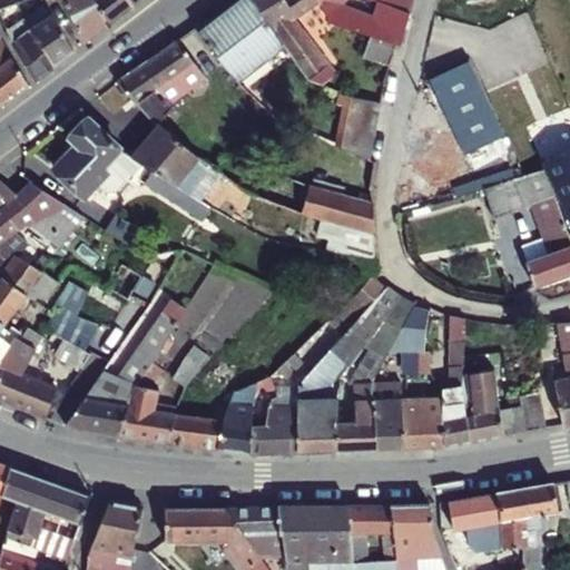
[(107,25),(96,0),(62,0),(86,41),(107,25)]
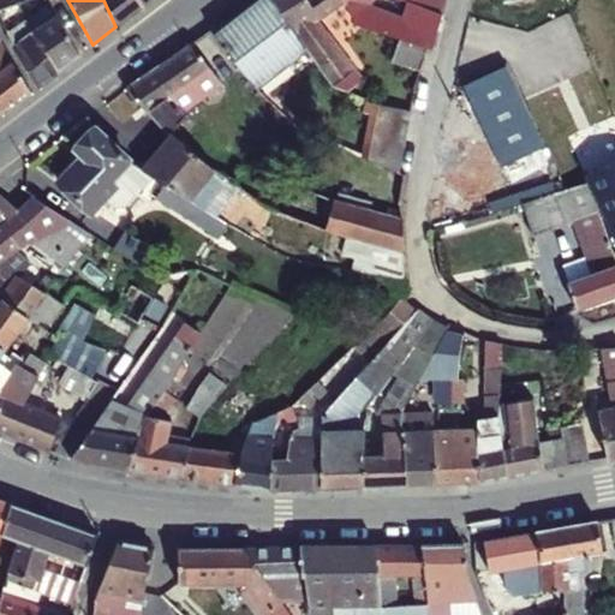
[(103,0),(115,27),(149,0),(103,0)]
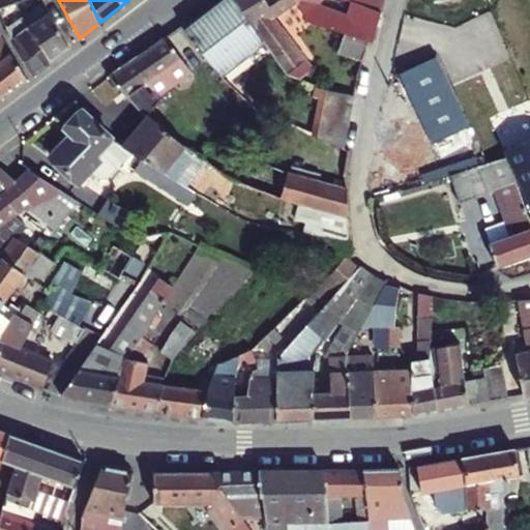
[(260,42),(232,0),(222,0),(183,30),(222,72),(260,42)]
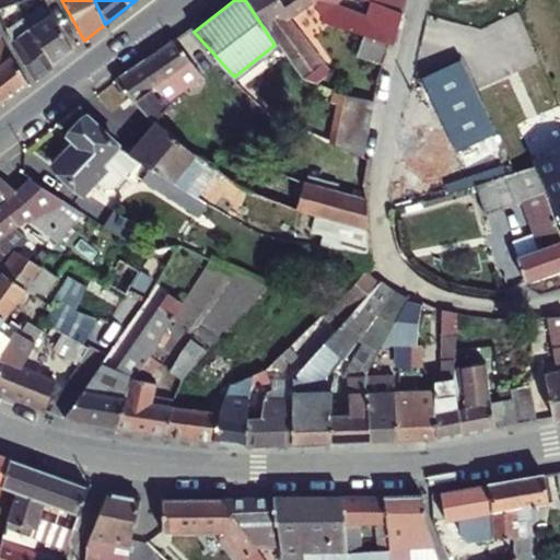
[(245,0),(275,45),(303,79),(315,83),(329,71),(289,18),(312,1),(311,0),(245,0)]
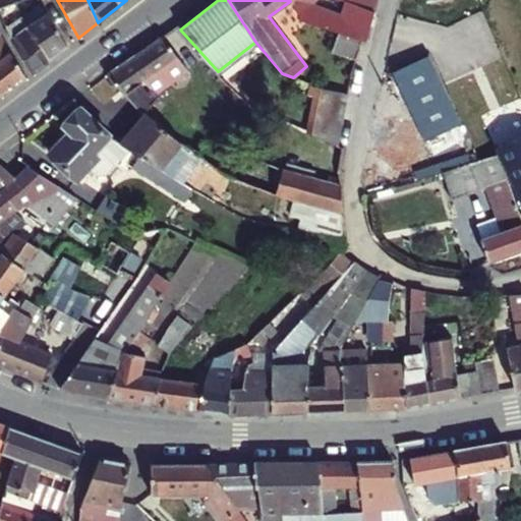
[(372,11),(344,1),(339,15),(312,4),(315,0),(289,0),(290,1),(298,12),(297,18),(335,31),(358,38),(364,40),(372,11)]
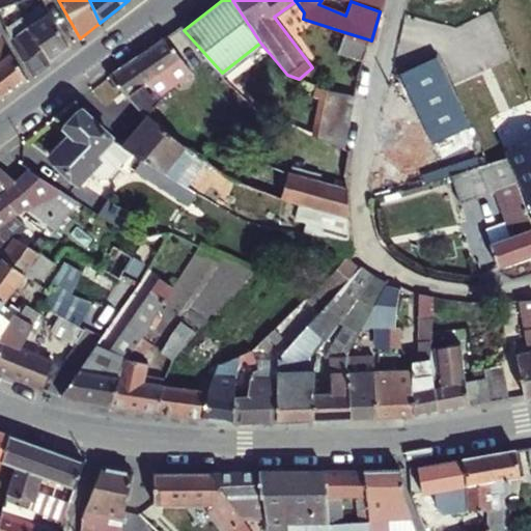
[(347,0),(351,1),(380,11),(383,0),(347,0)]
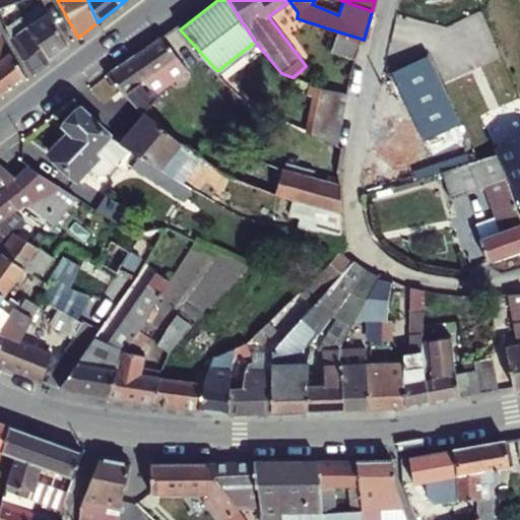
[(30,72),(67,46),(40,1),(3,23),(8,36),(30,72)]
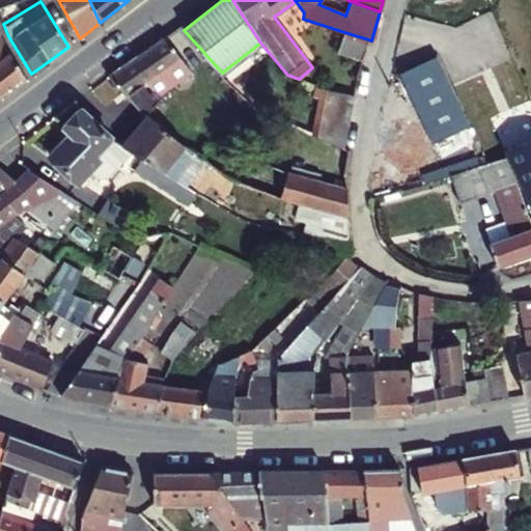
[(365,38),(341,31),(335,50),(359,58),(365,38)]
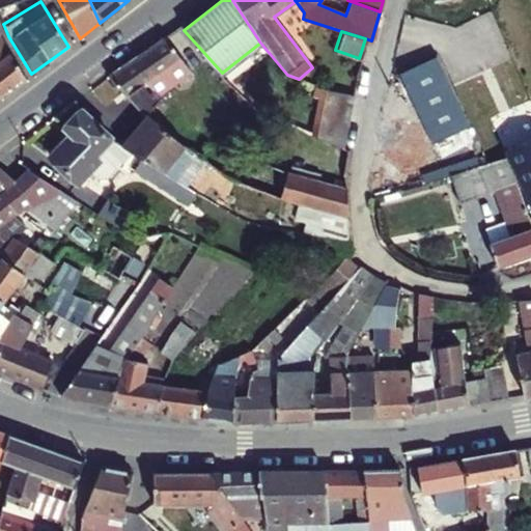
[(0,98),(27,78),(0,36),(0,98)]
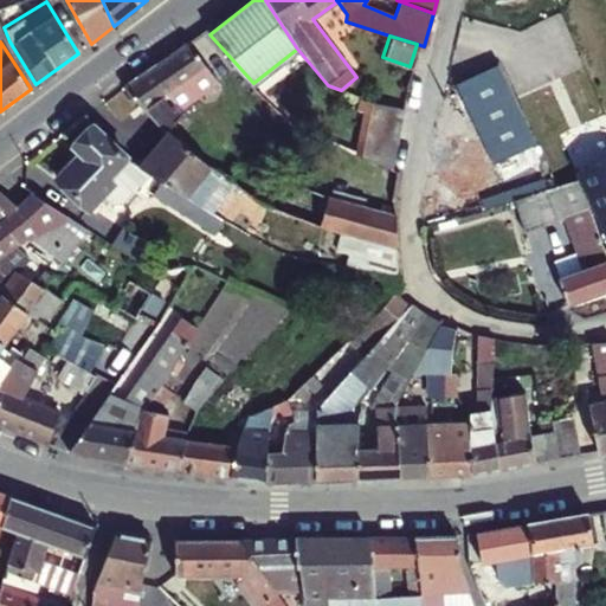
[(122,88),(166,134),(167,133),(224,179),(237,166),(213,148),(219,141),(180,110),(214,81),(187,45),(122,88)]
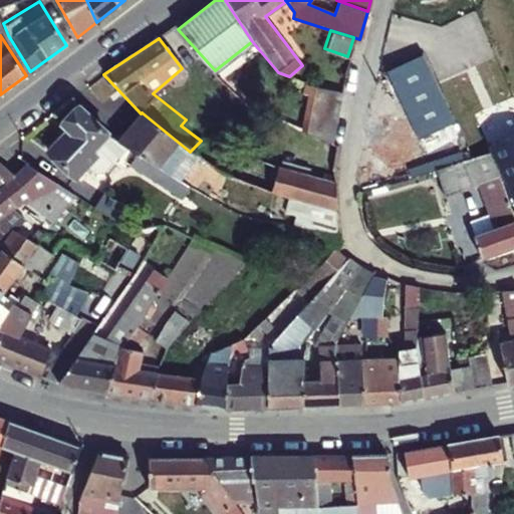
[(455,121),(424,55),(387,73),(417,139),(455,121)]
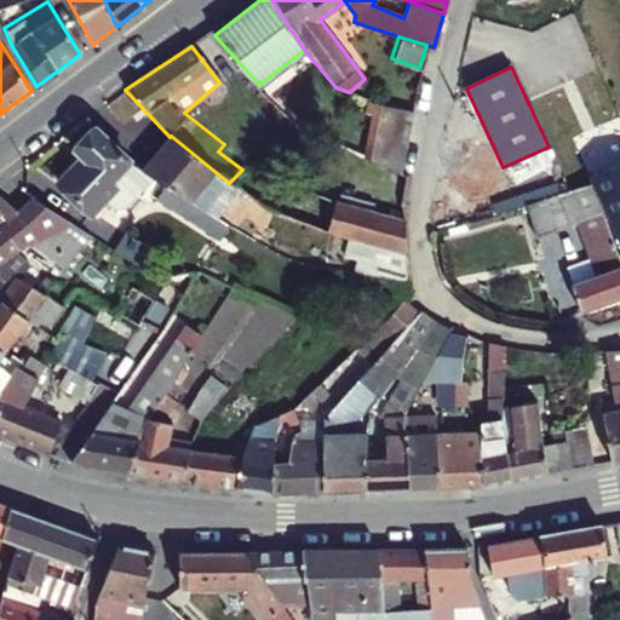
[(412,112),(380,105),(371,159),(400,171),(412,112)]
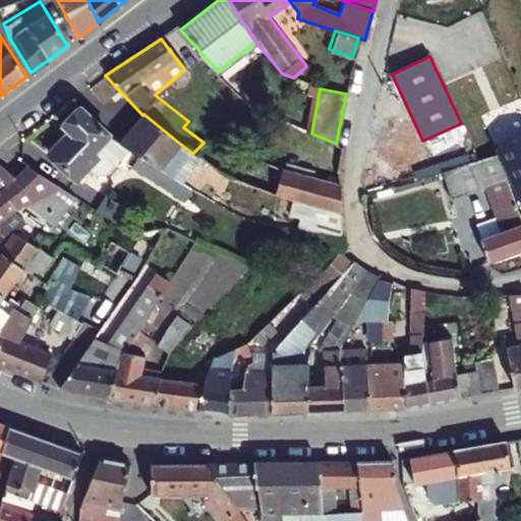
[(109,135),(77,108),(61,124),(68,131),(50,151),(76,178),(99,156),(95,151),(109,135)]
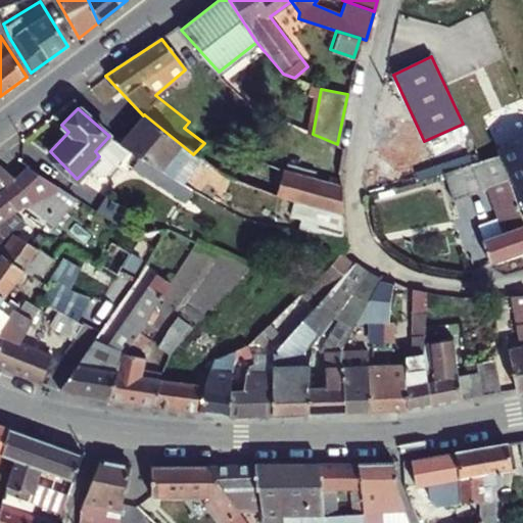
[(120,143),(123,145),(156,168),(173,178),(193,154),(144,114),(143,115),(120,143)]
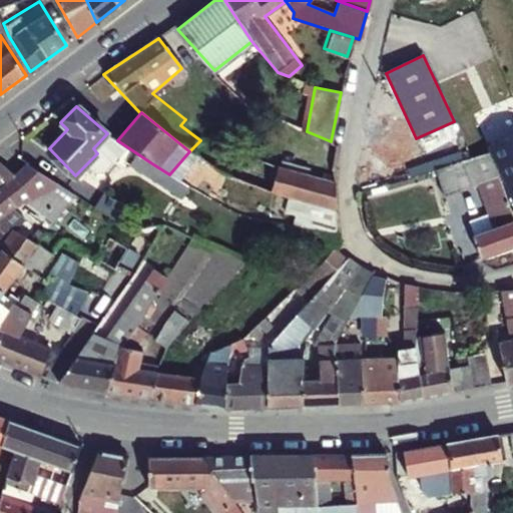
[(489,151),(512,219),(512,134),(487,146),(489,151)]
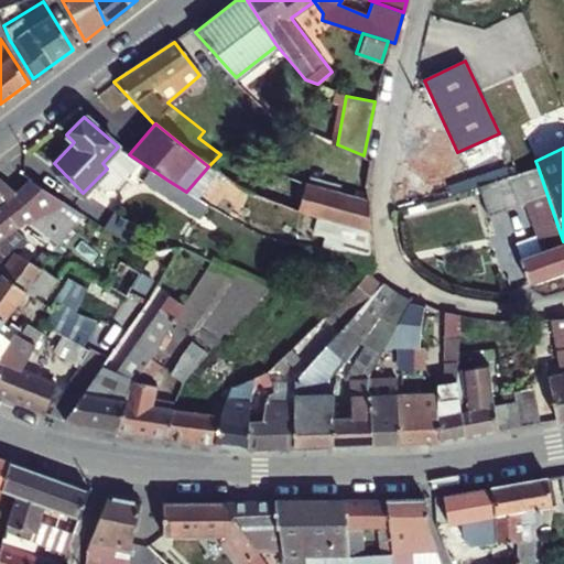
[(169,181),(132,156),(125,170),(161,193),(169,181)]
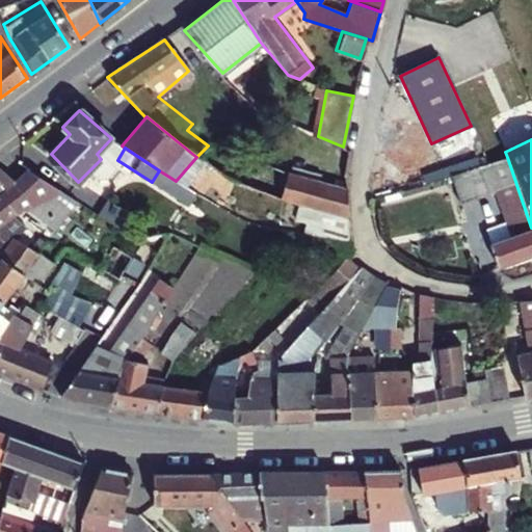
[(531,228),(507,157),(451,175),(459,204),(475,197),(470,179),(483,175),(489,192),(496,191),(511,237),(488,244),(496,266),(531,255),(531,228)]
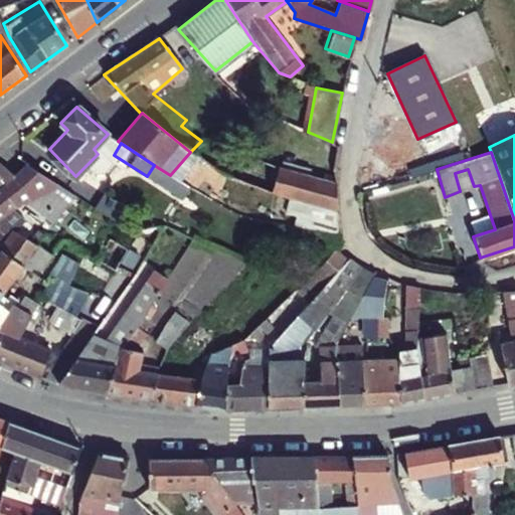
[(0,163),(0,177),(5,184),(0,188),(0,216),(22,201),(50,223),(73,195),(62,188),(27,164),(15,176),(0,163)]
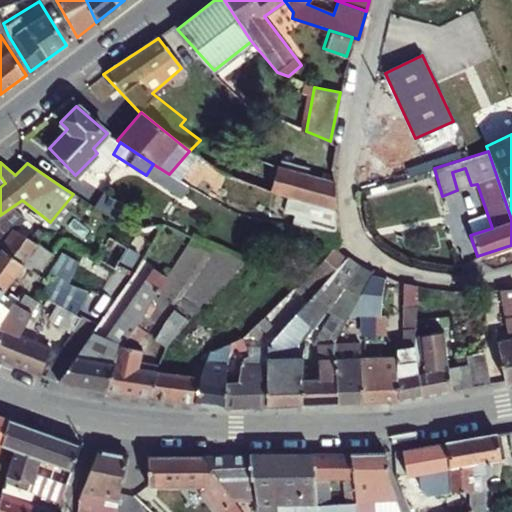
[(169,174),(153,164),(146,175),(145,176),(178,197),(186,185),(169,174)]
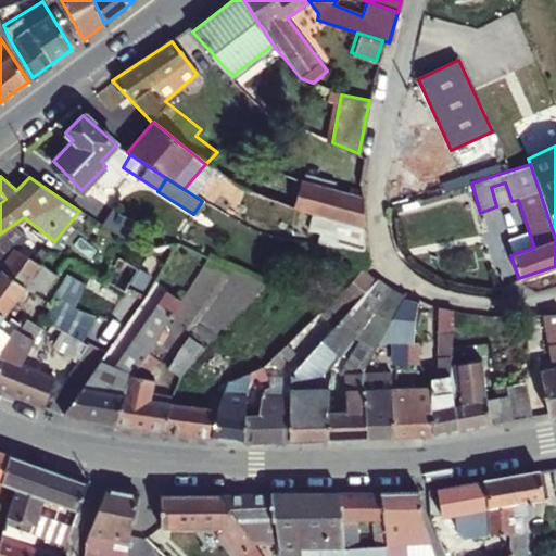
[(313,213),(362,227),(359,194),(302,181),(292,207),(313,213)]
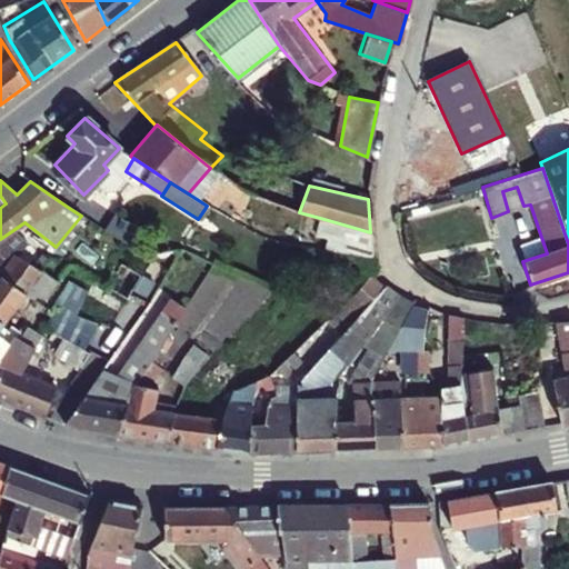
[(143,235),(113,213),(102,229),(133,250),(143,235)]
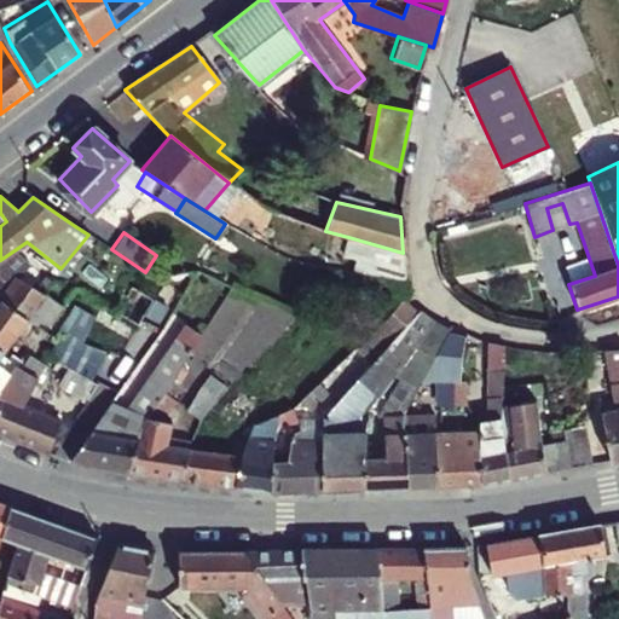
[(404,278),(403,253),(348,237),(346,256),(357,258),(356,271),(404,278)]
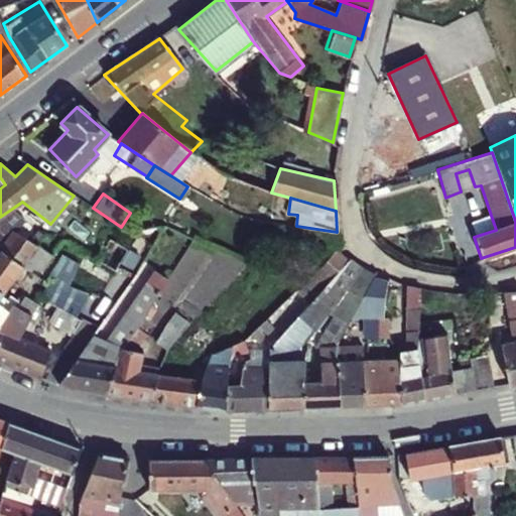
[(0,250),(21,266),(37,244),(12,230),(0,247),(0,250)]
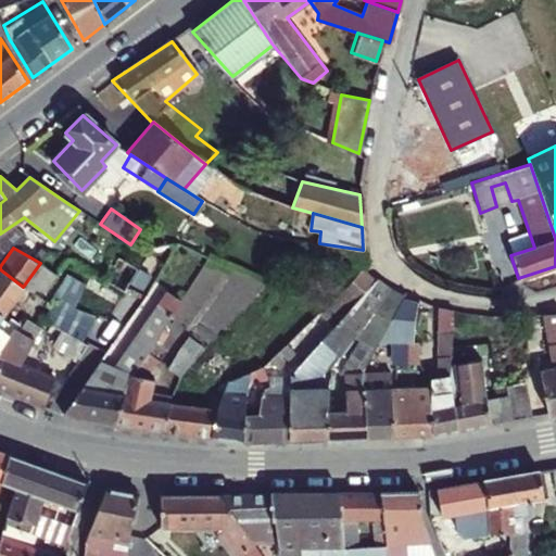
[(54,274),(47,286),(58,292),(78,266),(65,257),(54,274)]
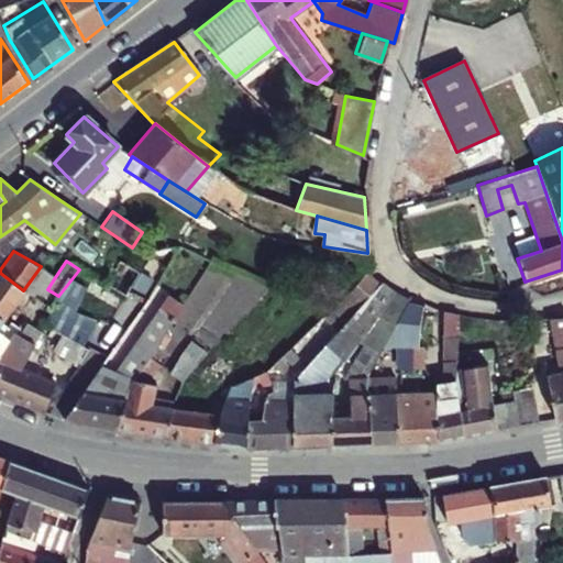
[(44,295),(47,289),(55,277),(41,266),(23,290),(30,295),(32,291),(34,288),(44,295)]
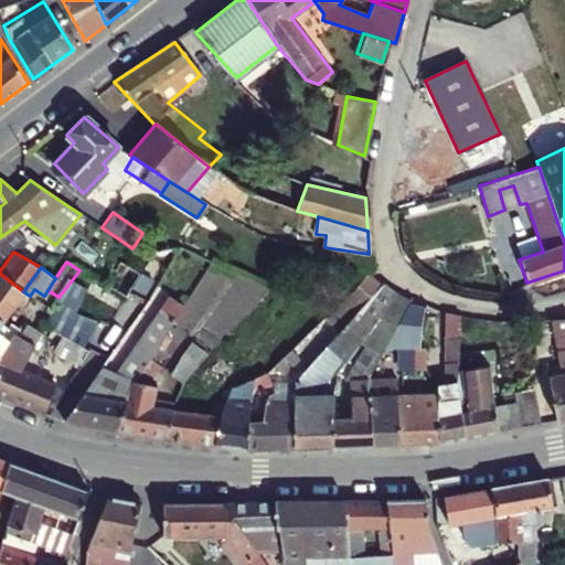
[(0,317),(3,320),(23,291),(0,274),(0,317)]
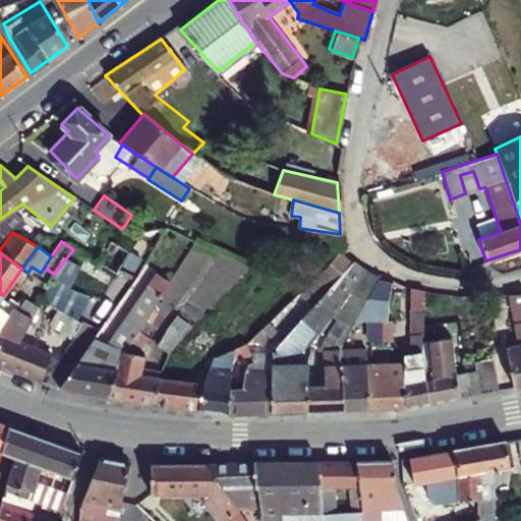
[(301,294),(312,305),(350,264),(340,255),(338,254),(305,289),(301,294)]
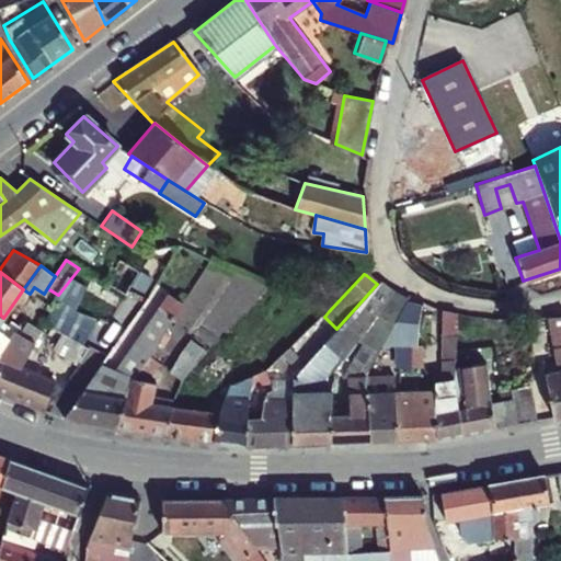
[(342,359),(357,340),(391,295),(379,282),(377,284),(336,329),(292,380),(290,443),(330,442),(331,415),(332,392),(315,393),(323,374),(336,357),(342,359)]
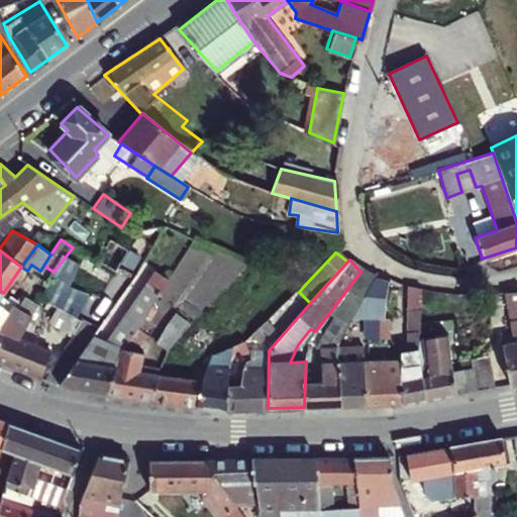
[(114,272),(98,263),(95,269),(109,278),(114,272)]
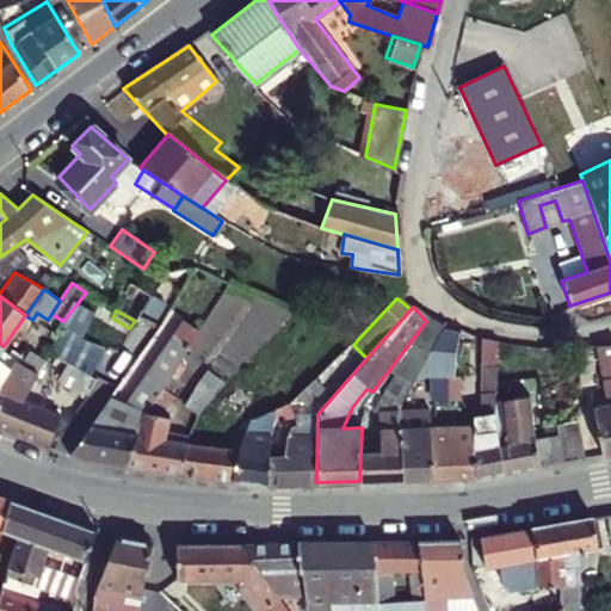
[(380,452),(360,452),(359,481),(400,480),(395,411),(443,328),(426,321),(389,370),(394,372),(372,409),(378,412),(380,452)]
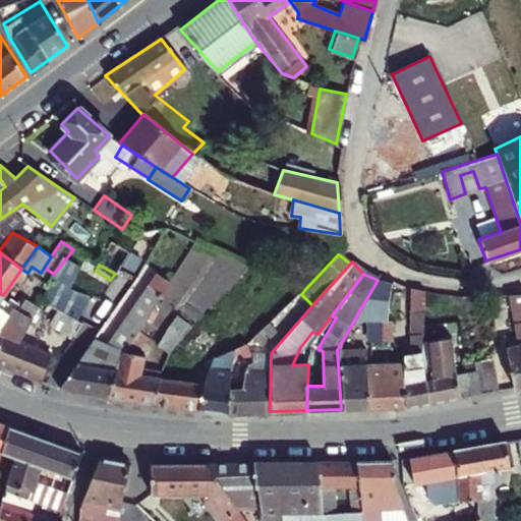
[(380,321),(386,321),(389,292),(393,281),(386,278),(377,296),(375,313),(371,314),(371,321),(370,321),(370,342),(380,342),(380,321)]
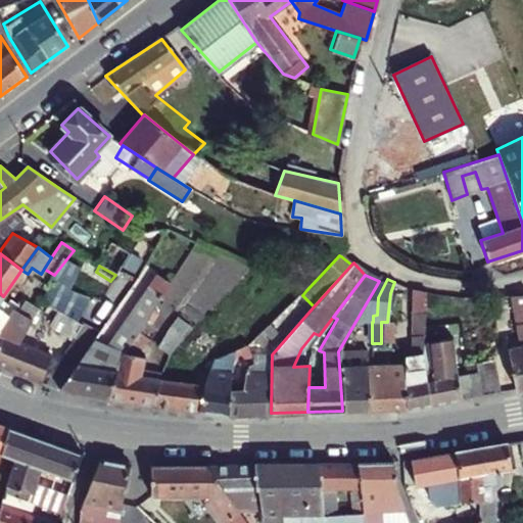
[(51,288),(39,302),(81,327),(83,307),(51,288)]
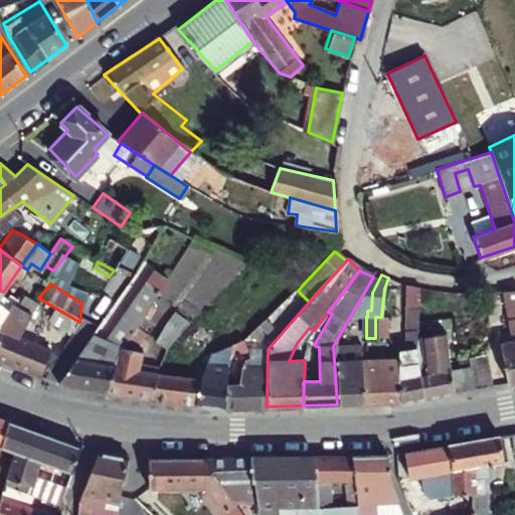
[(121,345),(135,328),(158,292),(145,284),(107,341),(91,335),(56,384),(107,392),(121,345)]
